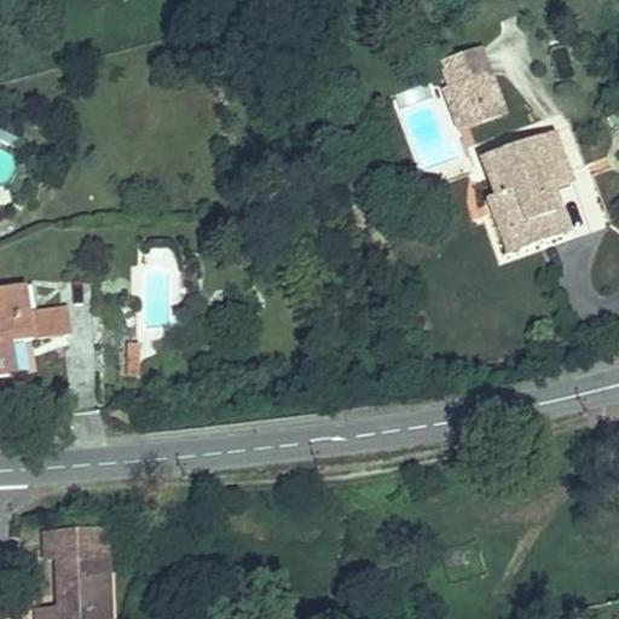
[(484,46),(434,63),(458,133),(508,116),(484,46)]
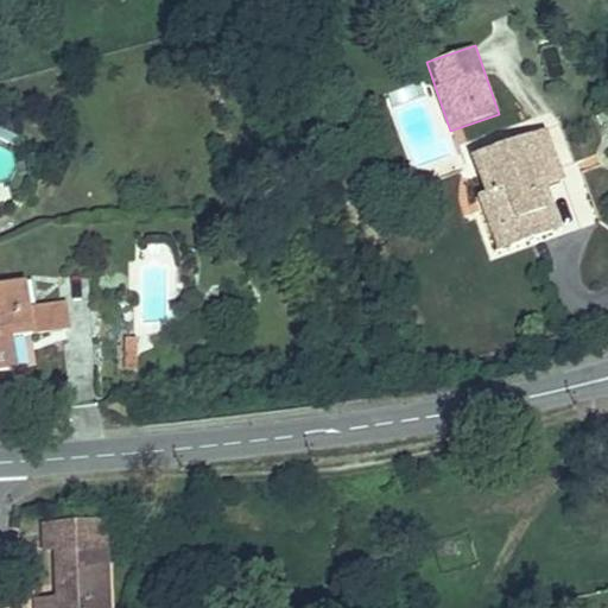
[(470,204),(487,239),(496,234),(506,252),(545,233),(521,187),(515,189),(511,178),(540,164),(525,130),(523,130),(466,156),(474,172),(467,176),(479,201),(470,204)]
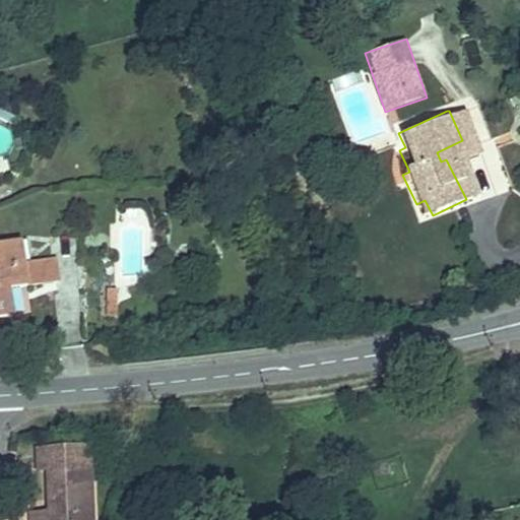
[(466,149),(462,140),(437,152),(441,161),(446,159),(454,155),(466,149)]
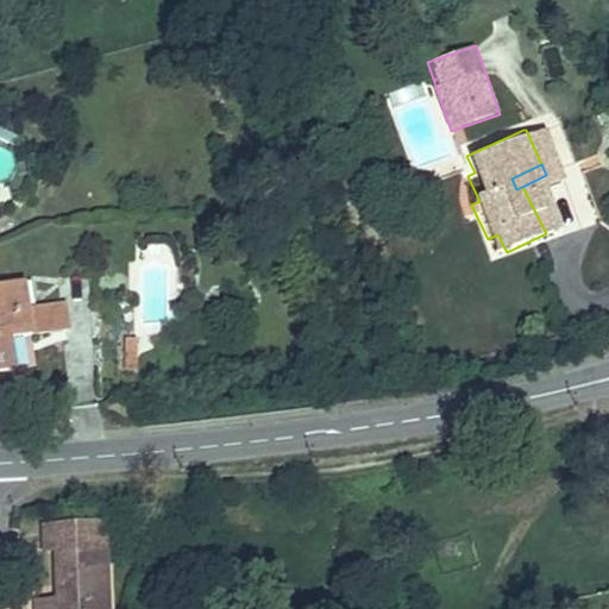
[(522,187),(546,233),(556,228),(532,182),(522,187)]
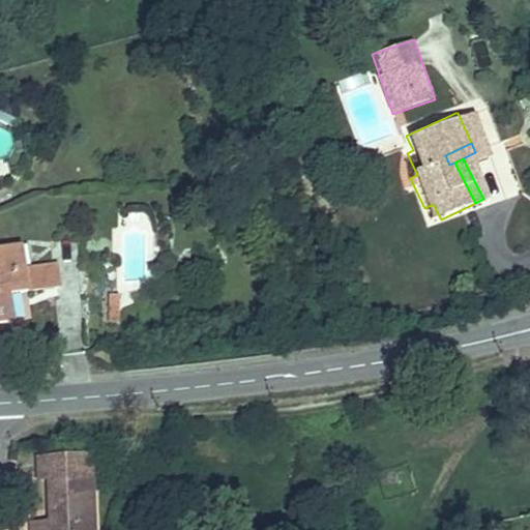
[(433,204),(424,208),(433,224),(441,219),(433,204)]
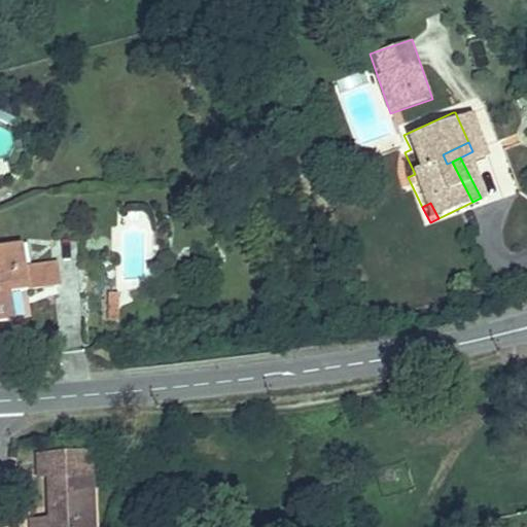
[(29,264),(33,290),(62,286),(58,259),(29,264)]
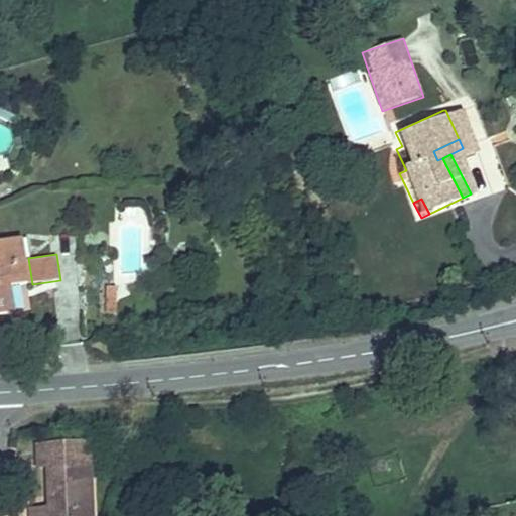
[(17,256),(0,256),(0,326),(1,327),(2,301),(20,299),(17,256)]
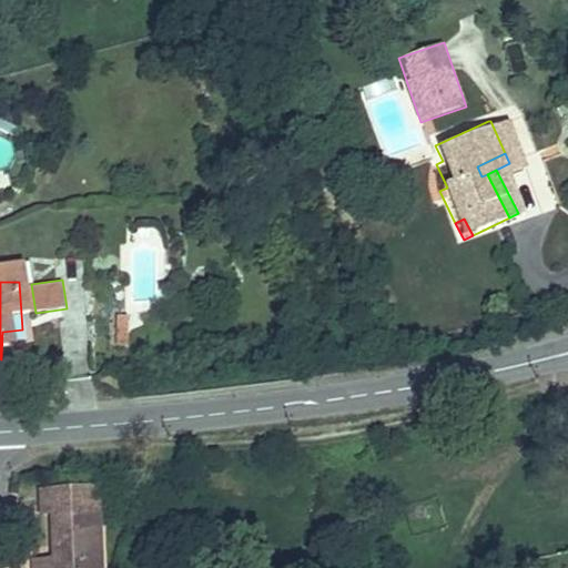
[(101,567),(99,503),(52,504),(53,546),(33,546),(33,567),(101,567)]
